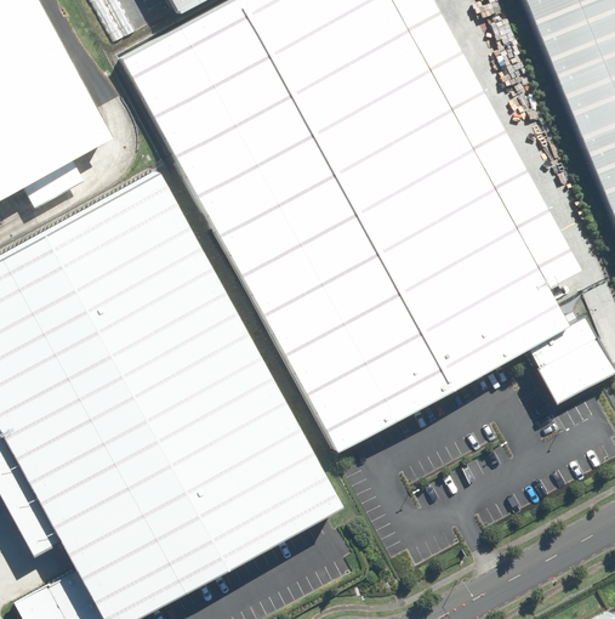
[(0,0),(0,202),(50,176),(117,140),(39,0),(0,0)]
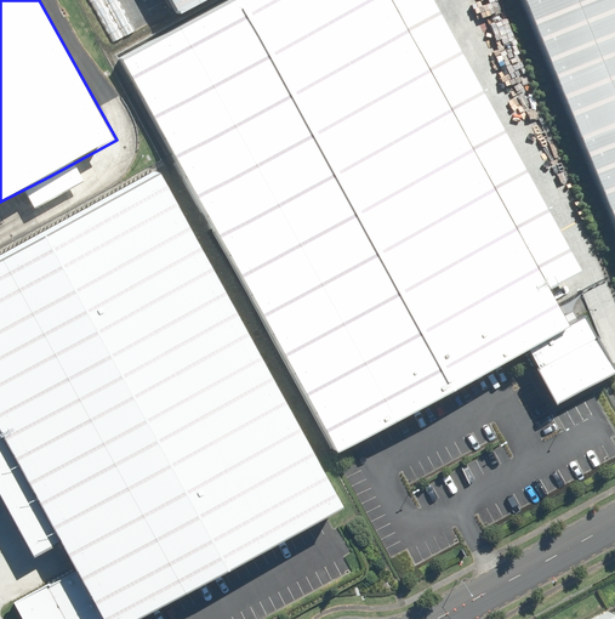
[(436,0),(234,0),(124,60),(336,449),(337,453),(533,348),(561,397),(597,380),(604,375),(614,370),(614,368),(588,317),(570,328),(550,289),(582,271),(436,0)]
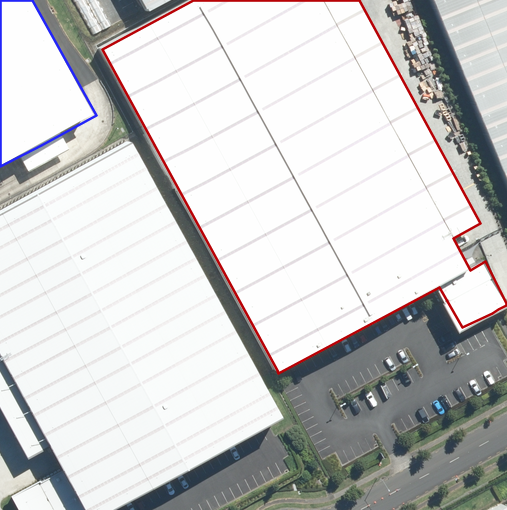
[(141,0),(151,17),(182,0),(141,0)]
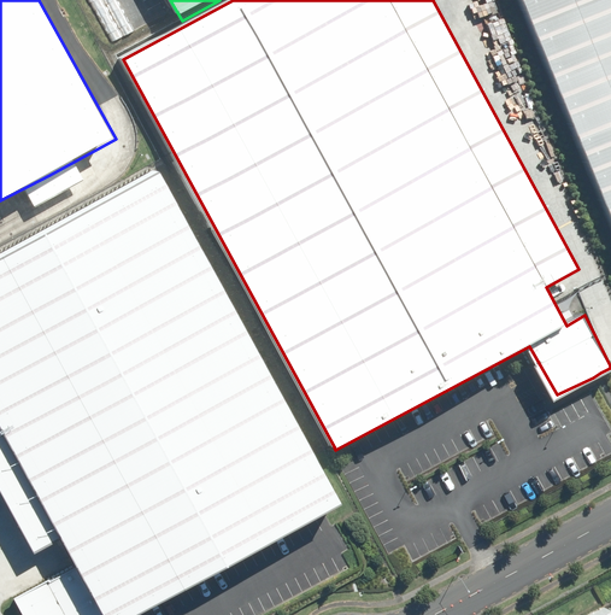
[(610,0),(522,0),(610,216),(610,0)]
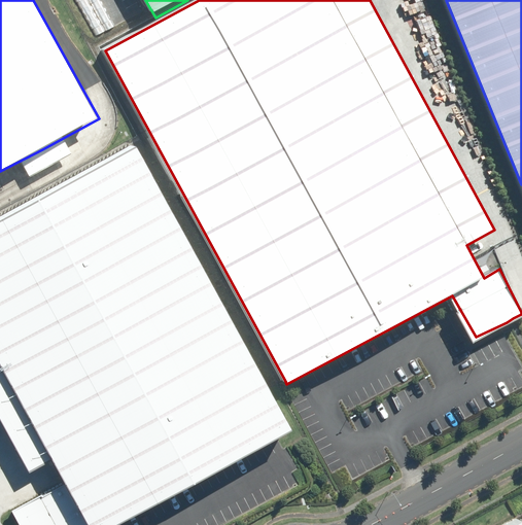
[(101,524),(277,431),(287,425),(136,145),(0,216),(0,412),(30,468),(57,454),(72,483),(20,511),(27,524),(101,524)]
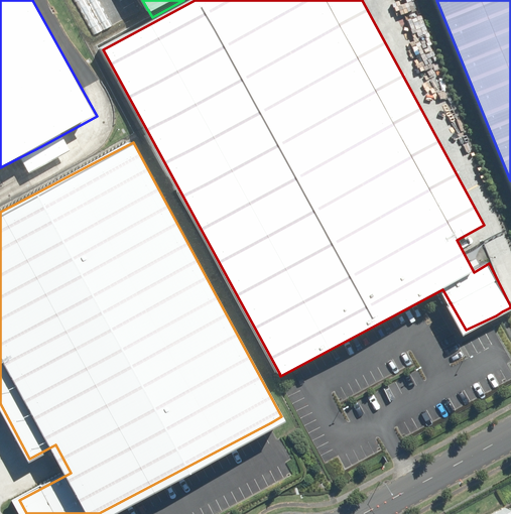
[(510,498),(480,513),(510,513),(510,498)]
